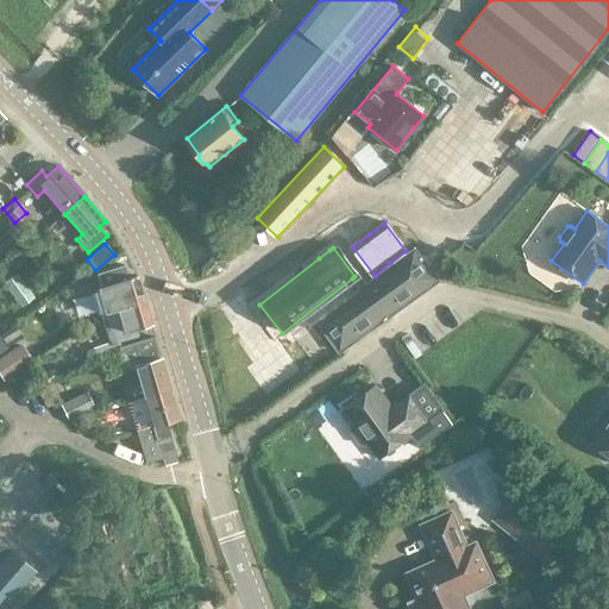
[(339,352),(438,281),(415,249),(364,286),(369,292),(321,326),(339,352)]
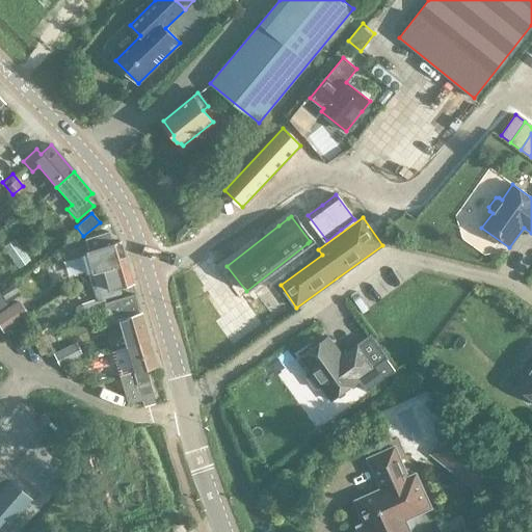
[(126,262),(120,241),(112,243),(108,232),(83,239),(86,250),(83,251),(90,273),(91,272),(126,262)]
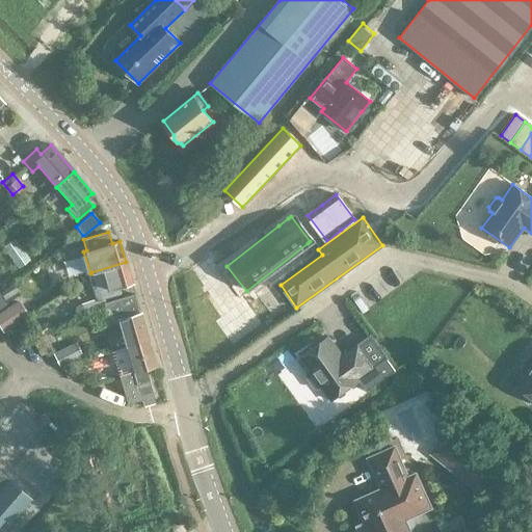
[(30,259),(15,238),(2,247),(18,268),(30,259)]
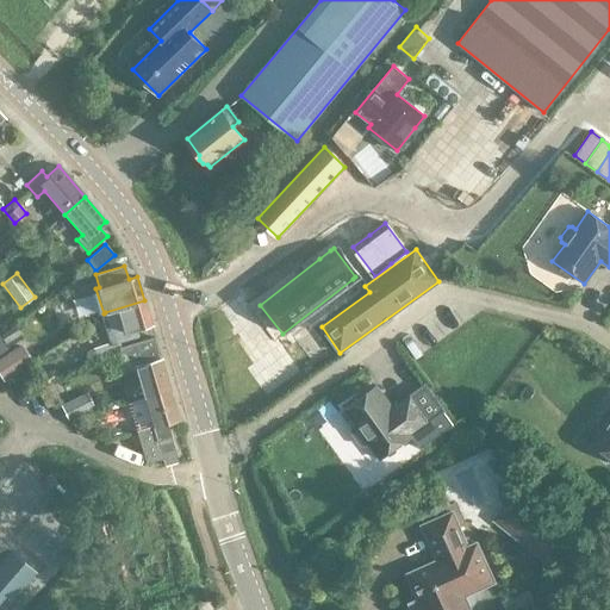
[(151,324),(144,300),(105,312),(113,342),(136,336),(135,330),(151,324)]
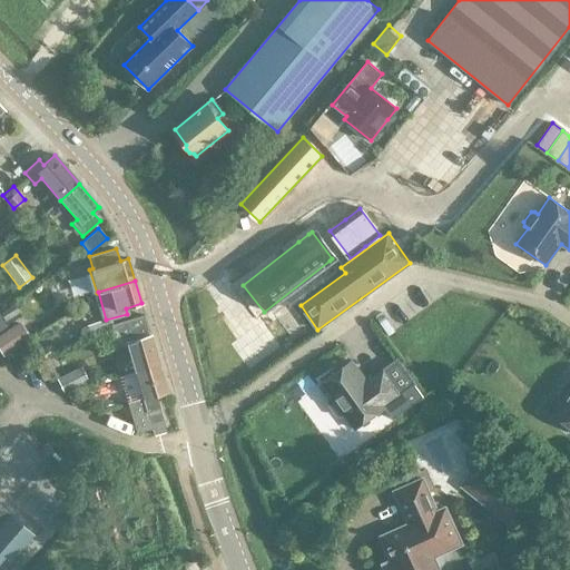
[(116,345),(127,342),(135,371),(159,364),(150,335),(148,336),(143,316),(105,326),(104,320),(86,325),(88,336),(111,330),(116,345)]
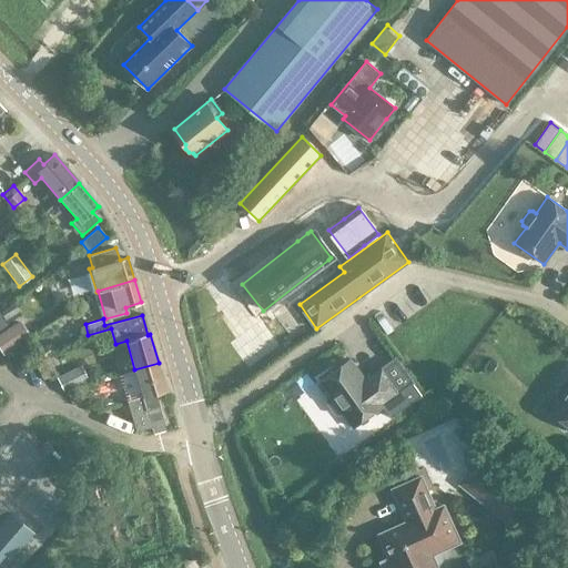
[(0,350),(2,353),(29,336),(20,322),(0,335),(0,350)]
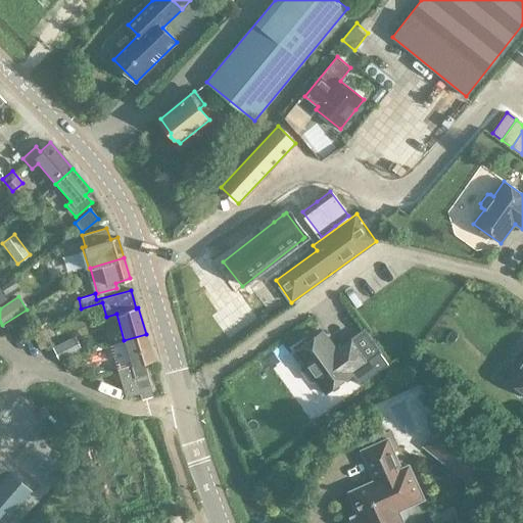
[(32,316),(29,310),(21,315),(25,320),(32,316)]
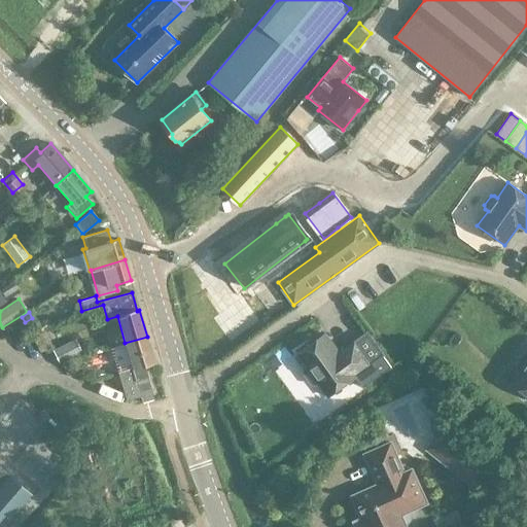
[(47,328),(44,322),(36,326),(39,332),(47,328)]
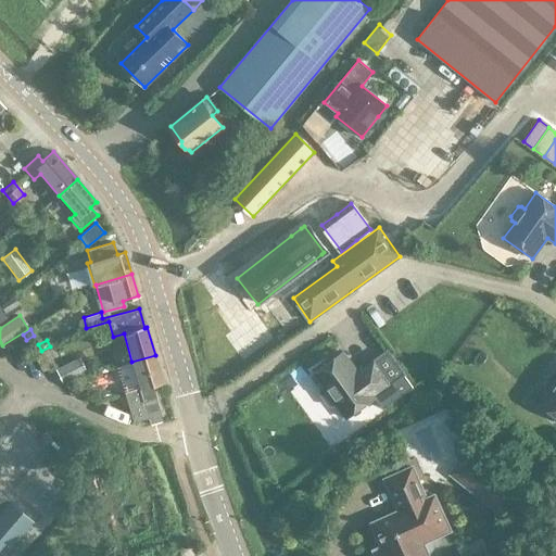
[(374,395),(390,384),(374,362),(358,374),(343,352),(314,373),(325,389),(323,391),(321,394),(329,404),(332,405),(336,403),(346,418),(376,397),(374,395)]
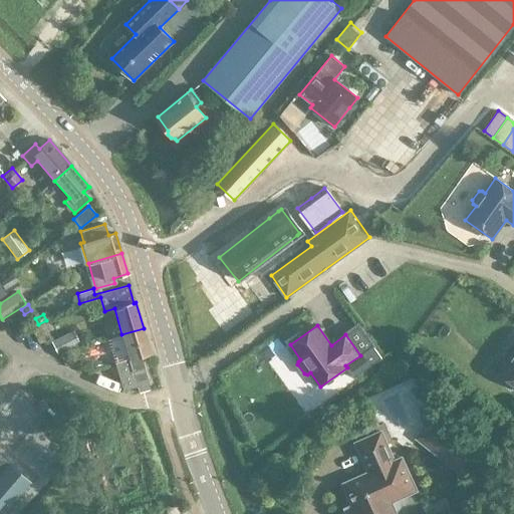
[(151,354),(144,328),(121,334),(129,358),(130,360),(127,360),(131,371),(132,371),(144,368),(141,356),(151,354)]
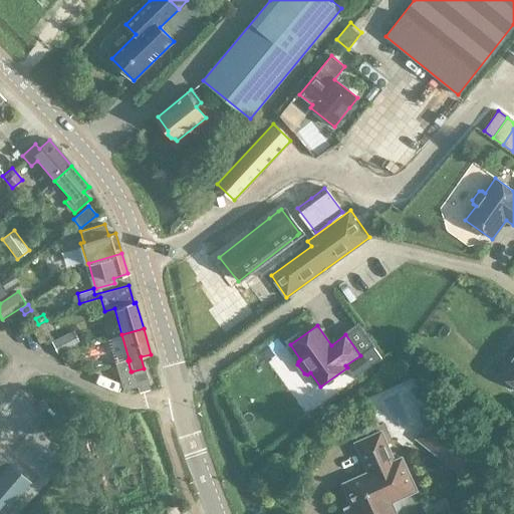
[(56,353),(78,342),(73,331),(51,341),(56,353)]
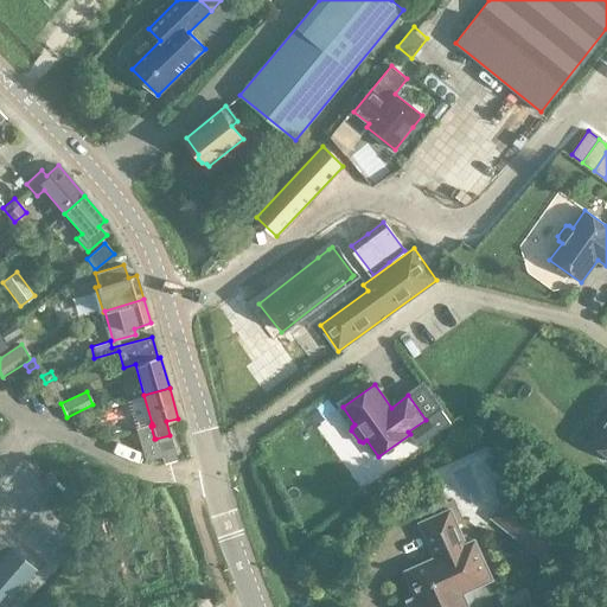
[(606,407),(605,408),(598,419),(598,422),(601,426),(589,442),(606,454),(606,407)]
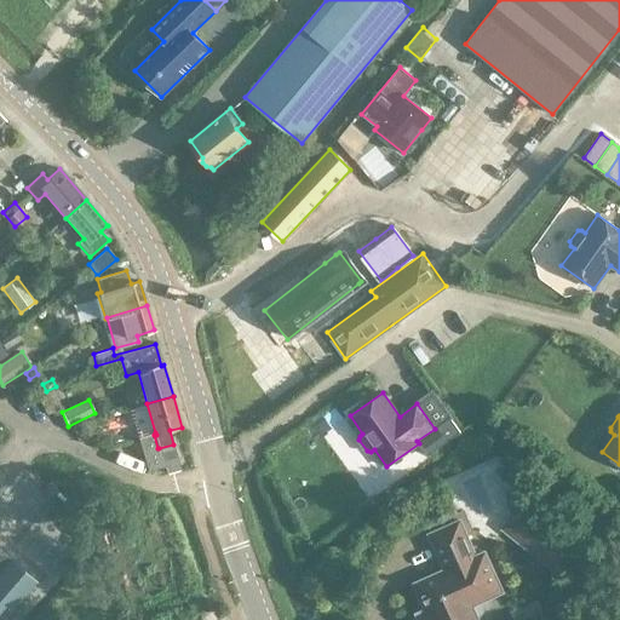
[(164,465),(159,448),(158,448),(154,435),(156,435),(155,432),(139,437),(149,469),(164,465)]
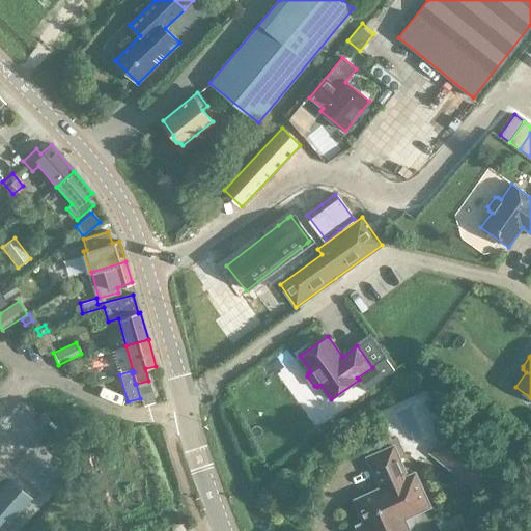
[(148,381),(136,384),(140,398),(142,406),(155,401),(148,381)]
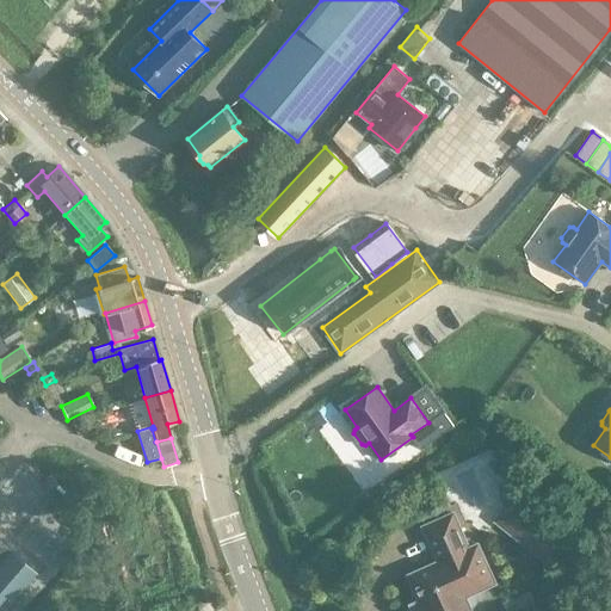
[(571,544),(530,512),(513,499),(495,522),(553,567),(571,544)]
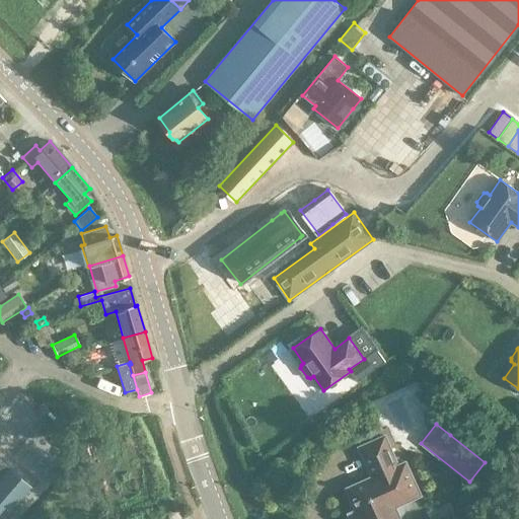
[(405,502),(421,496),(405,462),(398,465),(385,436),(359,447),(372,476),(347,489),(357,513),(352,515),(354,518),(399,518),(399,517),(400,516),(402,515),(404,512),(405,511),(405,509),(406,507),(406,505),(406,504),(405,502)]
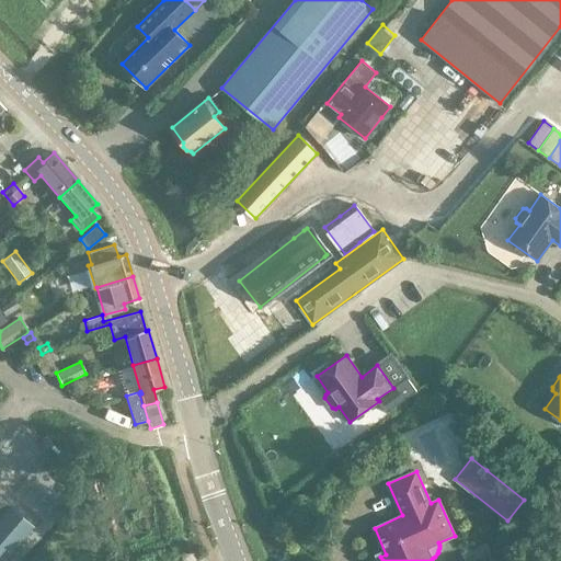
[(0,557),(2,559),(32,526),(0,497),(0,557)]
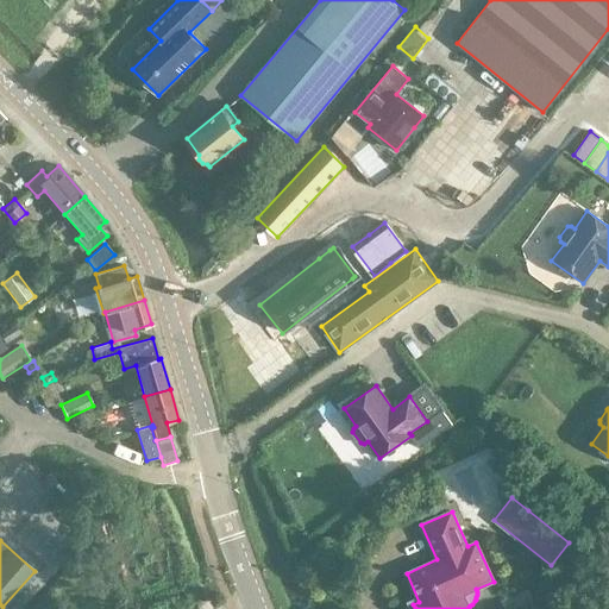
[(508,608),(512,608),(535,600),(529,586),(503,597),(508,608)]
